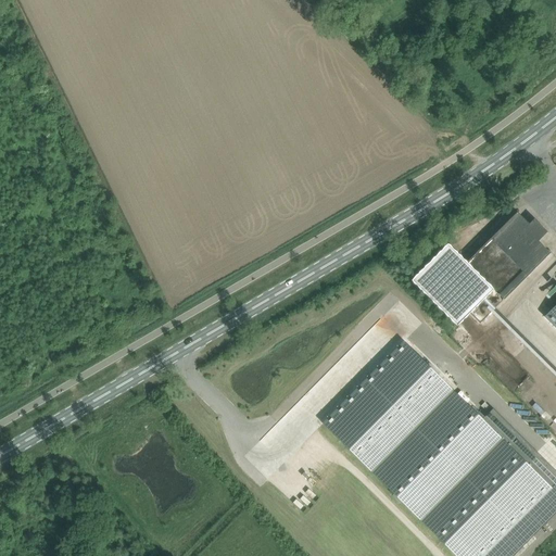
[(517,212),(477,253),(467,263),(465,265),(489,289),(467,311),(470,314),(480,324),(550,253),(538,241),(547,232),(534,219),(529,224),(517,212)]
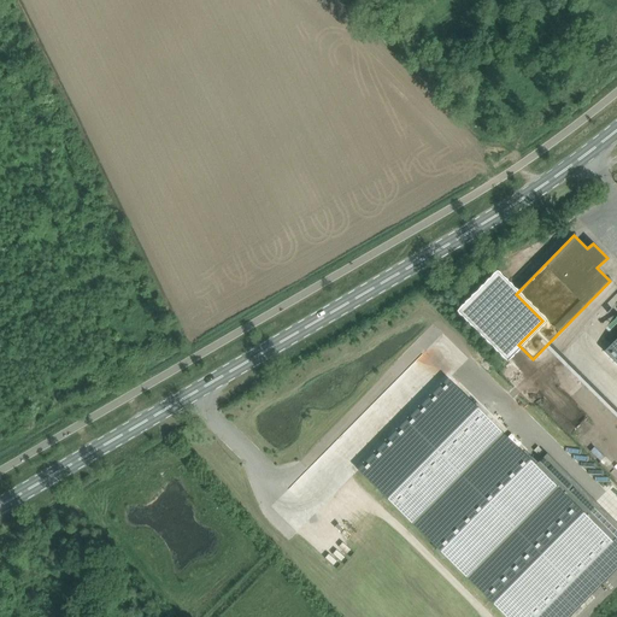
[(507,363),(522,348),(518,345),(542,321),(516,294),(518,292),(497,270),(456,311),(507,363)]
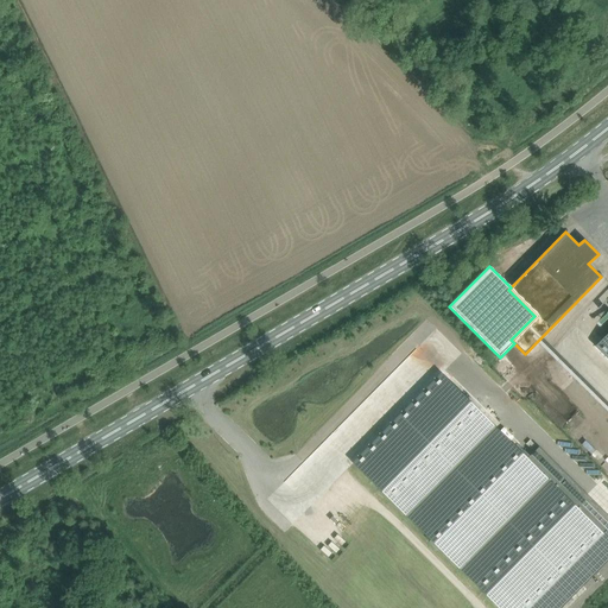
[(422,302),(407,315),(418,325),(432,312),(422,302)]
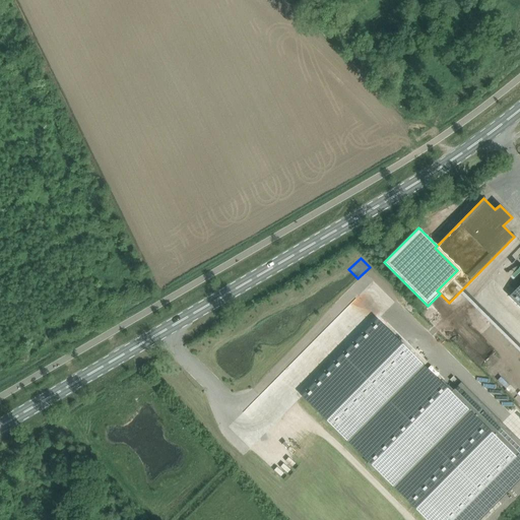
[(519,285),(509,297),(519,307),(519,285)]
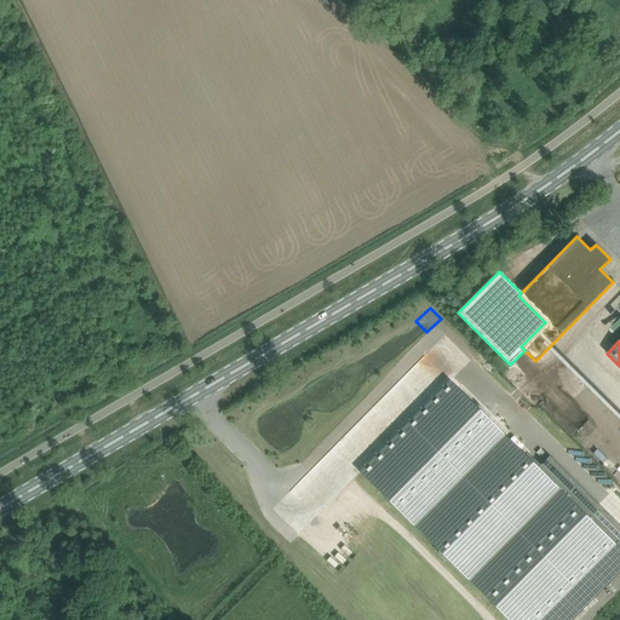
[(451,382),(360,472),(509,619),(572,619),(619,572),(619,524),(550,455),(538,468),(451,382)]
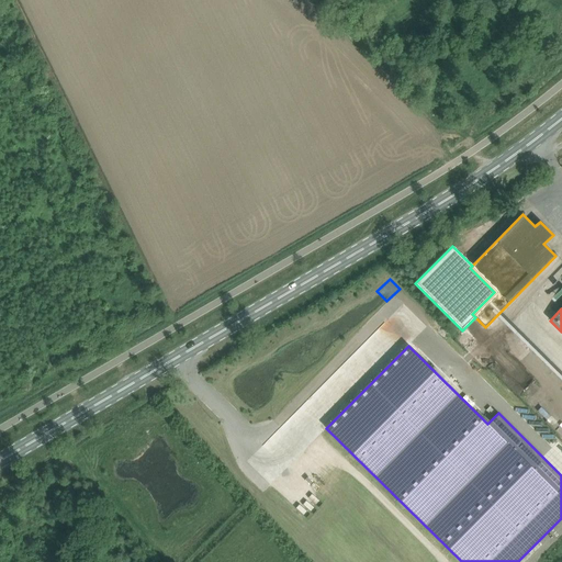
All buildings are outlined.
